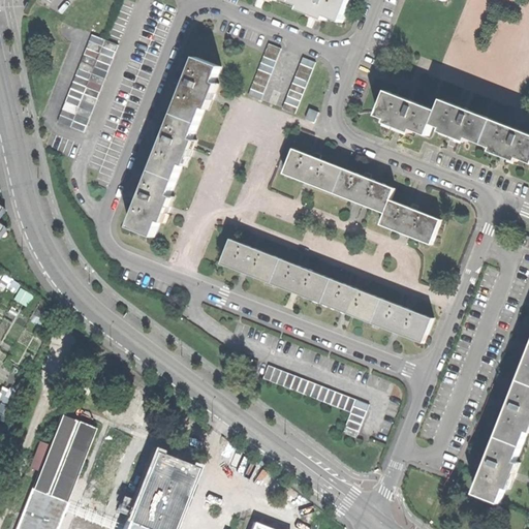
[(352,0),(274,0),(278,1),(278,0),(287,0),(304,6),(302,10),(315,16),(329,21),(330,17),(344,22),(352,0)]
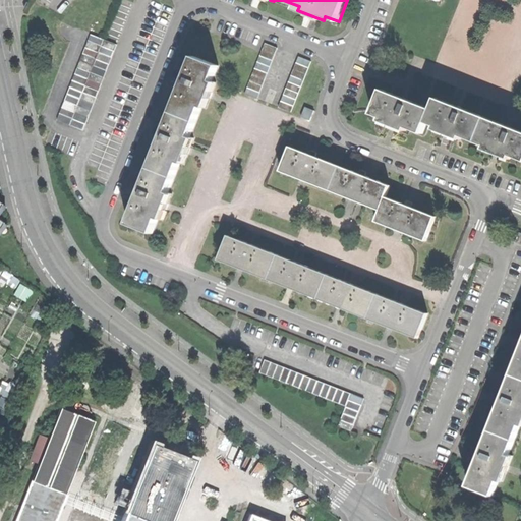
[(58,121),(71,126),(105,40),(92,35),(58,121)]
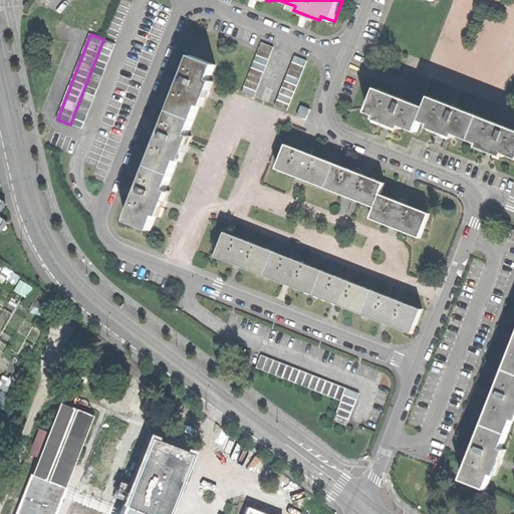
[(116,44),(103,39),(70,124),(83,130),(116,44)]
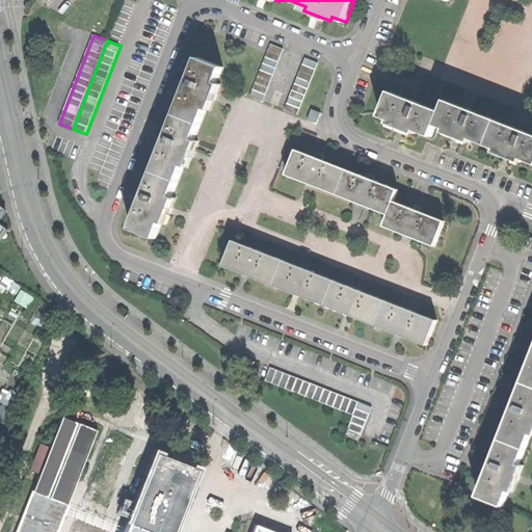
[(250,97),(264,101),(283,50),(270,45),(250,97)]
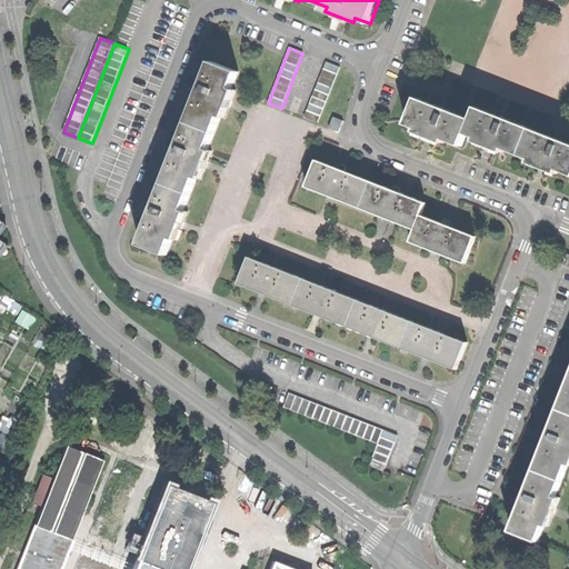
[(142,246),(168,256),(175,238),(179,240),(189,212),(186,210),(198,178),(202,179),(213,150),(209,149),(220,117),(226,119),(237,90),(232,89),(239,71),(212,61),(201,89),(198,88),(197,91),(196,95),(199,96),(179,150),(175,148),(173,152),(172,156),(176,158),(155,211),(151,210),(150,213),(148,218),(152,219),(142,246)]
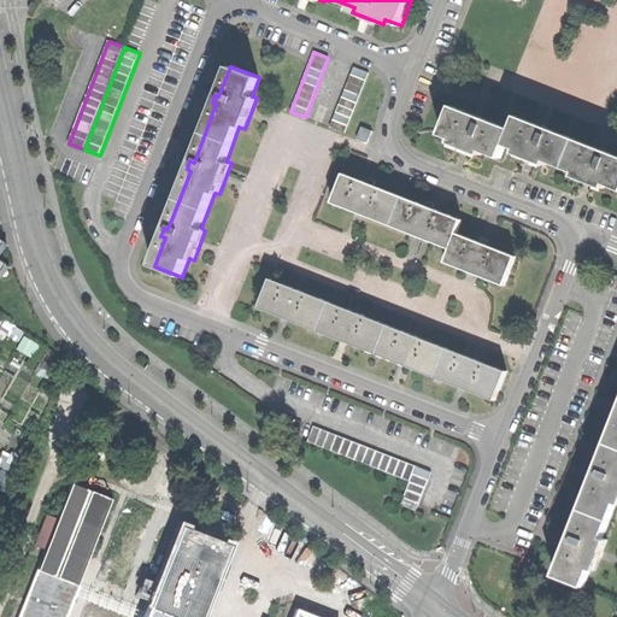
[(369,74),(353,68),(330,128),(346,134),(369,74)]
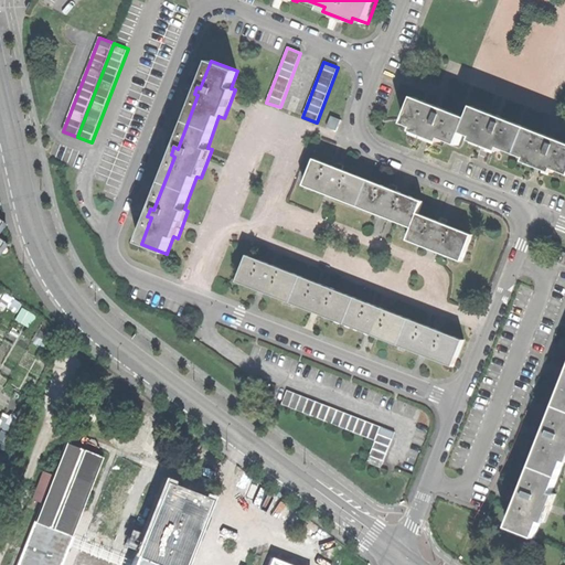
[(415,98),(405,124),(415,128),(413,132),(426,137),(441,142),(443,139),(459,146),(464,134),(469,119),(415,98)]
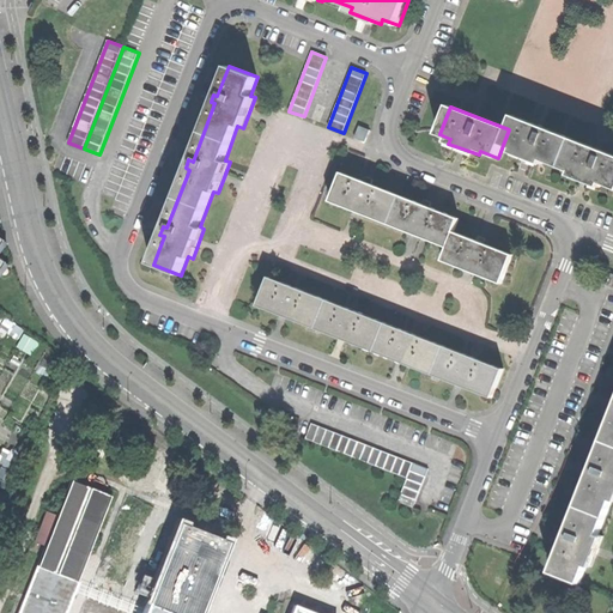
[(612,153),(515,116),(509,129),(503,145),(515,149),(513,155),(527,161),(542,167),(545,162),(572,173),(570,177),(587,183),(601,189),(604,184),(612,188),(612,153)]
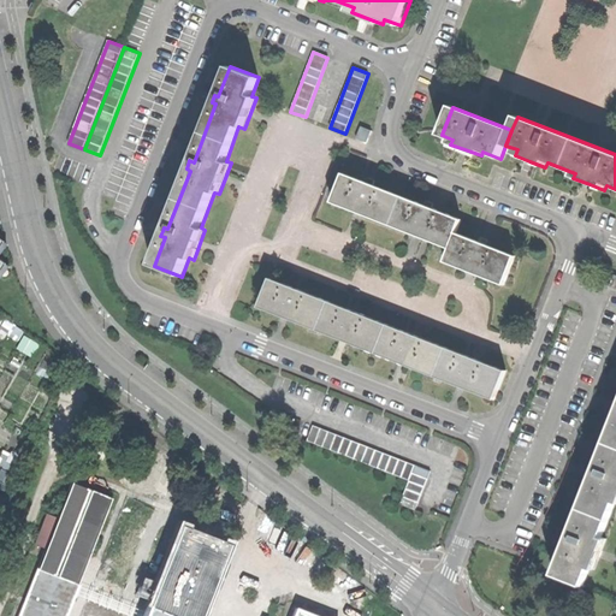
[(372,131),(361,128),(356,138),(367,143),(372,131)]
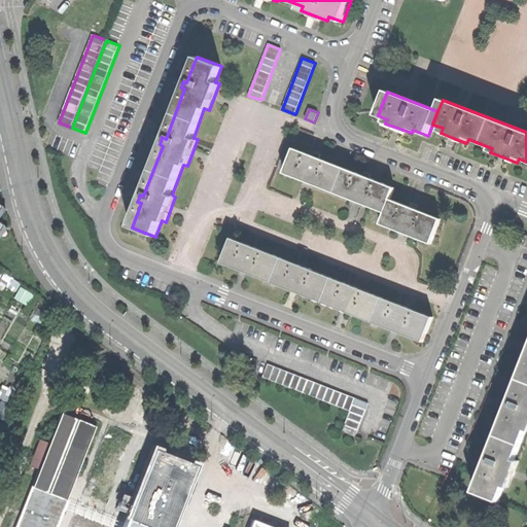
[(314,156),(294,148),(284,174),(385,213),(381,224),(432,244),(442,219),(417,210),(418,207),(414,206),(412,205),(411,207),(391,200),(395,188),(371,179),(372,176),(367,174),(364,173),(363,176),(320,160),(322,155),(318,154),(315,153),(314,156)]
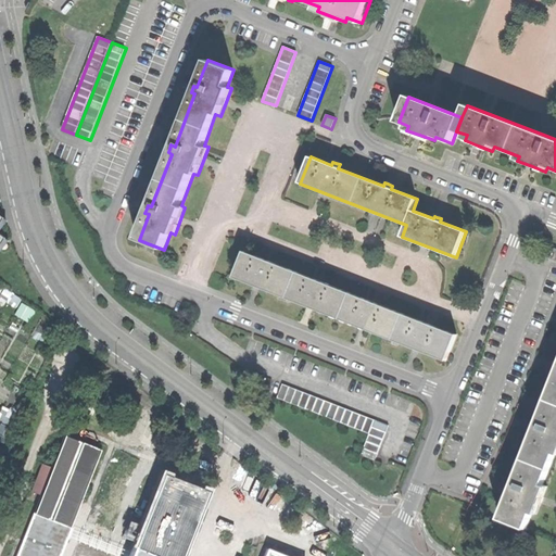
[(457,335),(244,251),(235,277),(255,286),(299,302),(351,323),(406,344),(447,361),(457,335)]
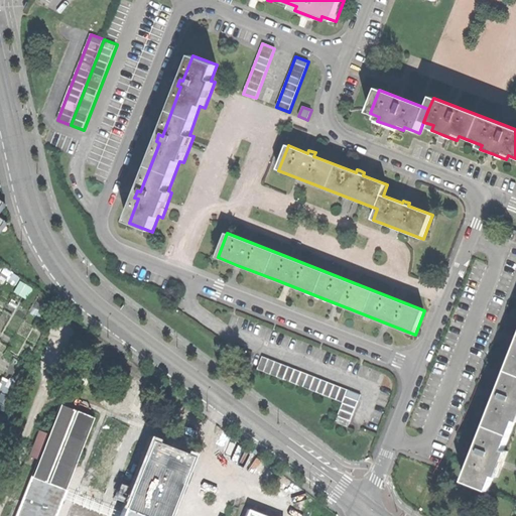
[(21,280),(16,291),(29,297),(34,287),(21,280)]
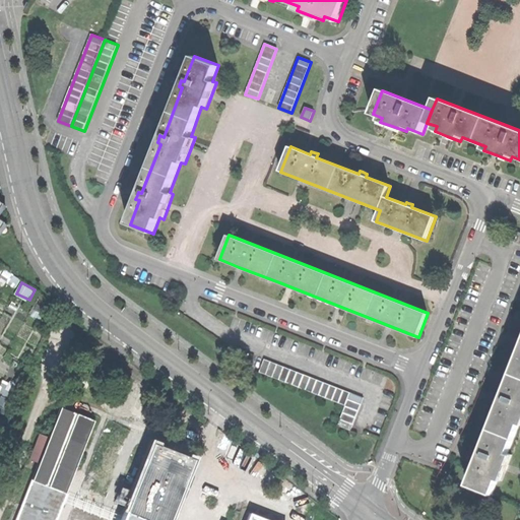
[(468,484),(493,494),(499,477),(502,479),(512,454),(508,453),(519,424),(519,423),(519,340),(518,343),(517,346),(519,346),(519,351),(503,397),(499,396),(498,399),(496,402),(500,404),(480,453),(477,452),(475,455),(474,458),(478,459),(468,484)]
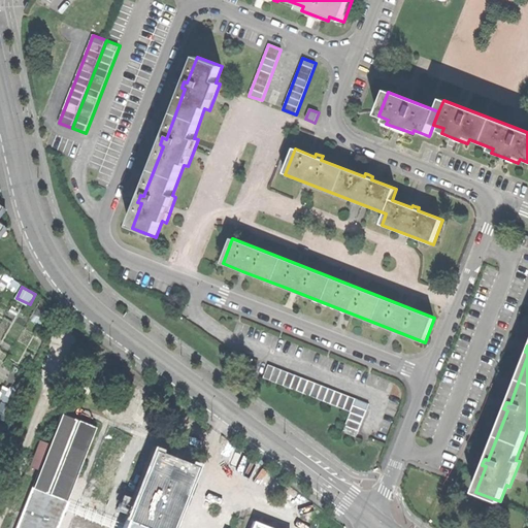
[(357,399),(268,364),(263,378),(352,413),(357,399)]
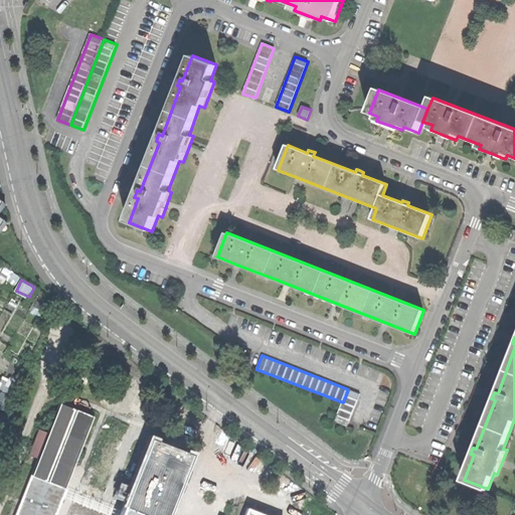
[(360,393),(348,389),(343,402),(335,422),(348,426),(360,393)]
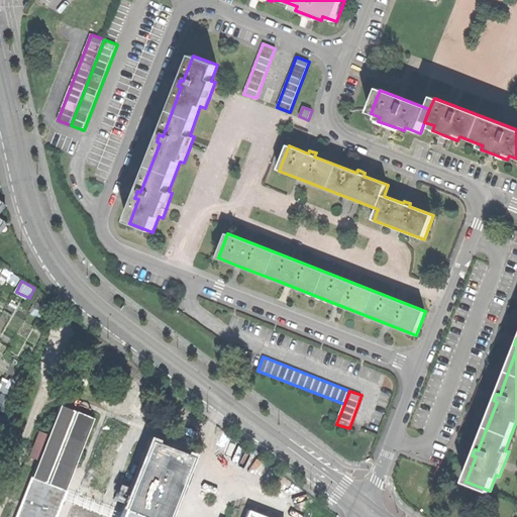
[(0,408),(5,409),(8,397),(0,395),(0,394),(0,408)]
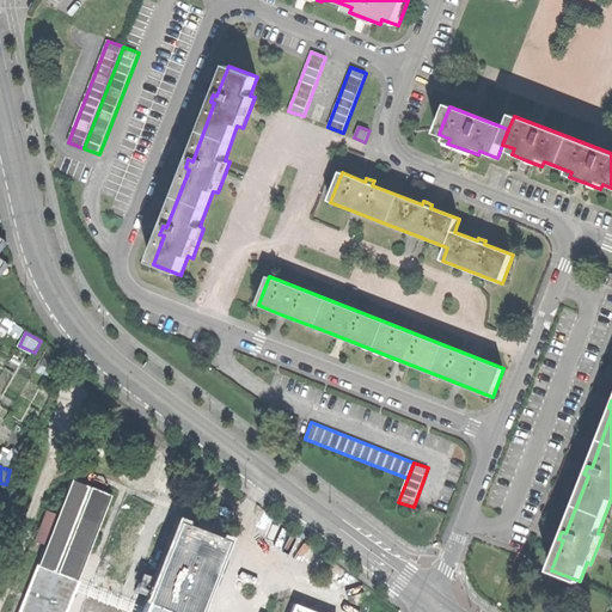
[(17,611),(65,611),(74,592),(78,580),(111,495),(71,478),(56,514),(44,544),(17,611)]
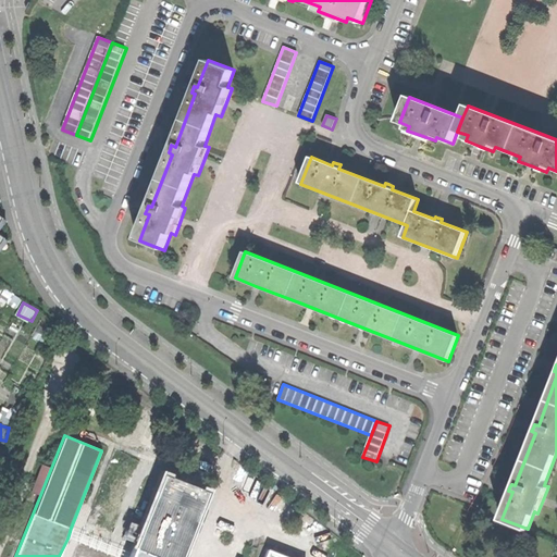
[(31,492),(40,495),(51,468),(41,465),(31,492)]
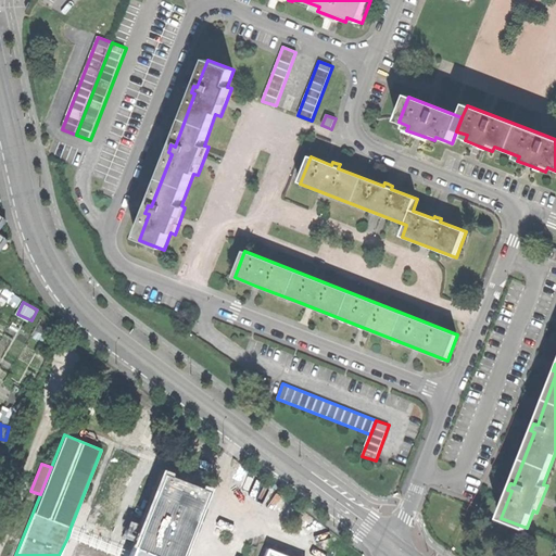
[(180,555),(206,491),(163,474),(131,551),(129,555),(180,555)]
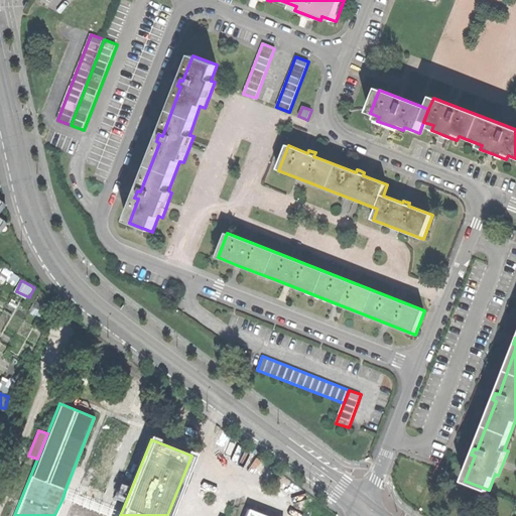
[(120,515),(122,511),(66,489),(62,499),(70,502),(106,515),(120,515)]
